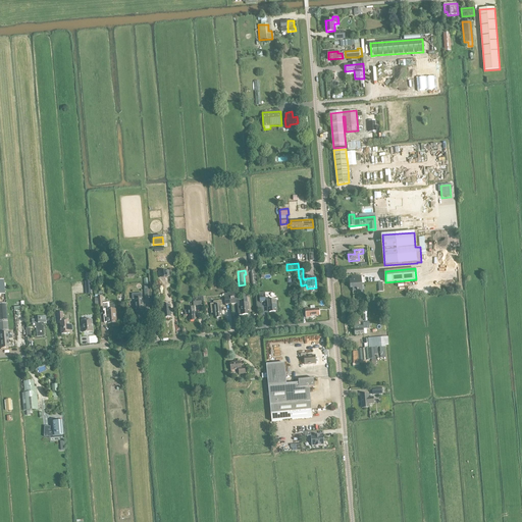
[(361,279),(363,279),(363,276),(361,277),(361,276),(352,277),(352,280),(350,280),(351,289),(353,289),(354,293),(359,292),(358,291),(362,291),(361,279)]
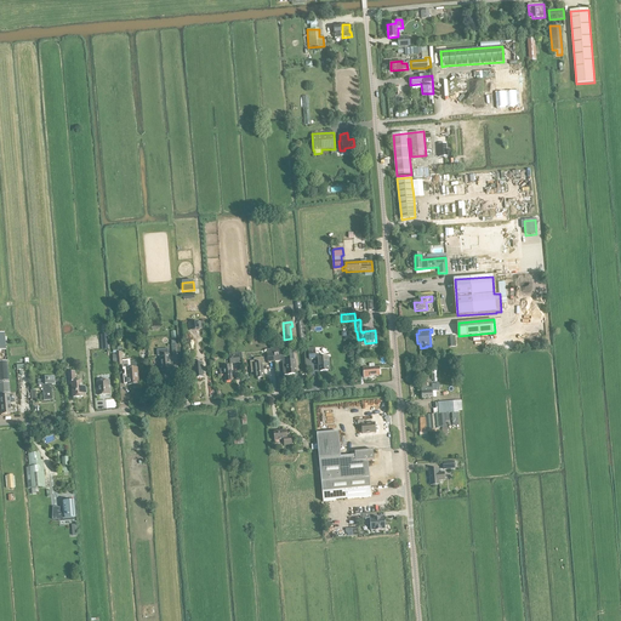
[(279,355),(279,348),(267,349),(268,362),(283,360),(284,366),(284,375),(288,375),(295,374),(294,365),(296,365),(295,359),(288,360),(288,359),(286,359),(286,358),(285,358),(285,357),(284,357),(283,355),(281,355),(280,355),(279,355)]
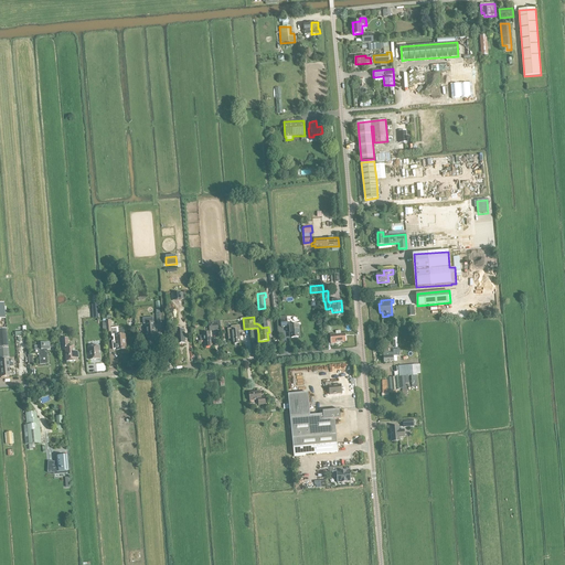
[(153,318),(144,319),(144,324),(146,324),(147,331),(147,332),(146,332),(145,332),(145,336),(147,336),(148,341),(156,340),(155,336),(158,336),(157,326),(153,327),(153,323),(155,323),(153,318)]
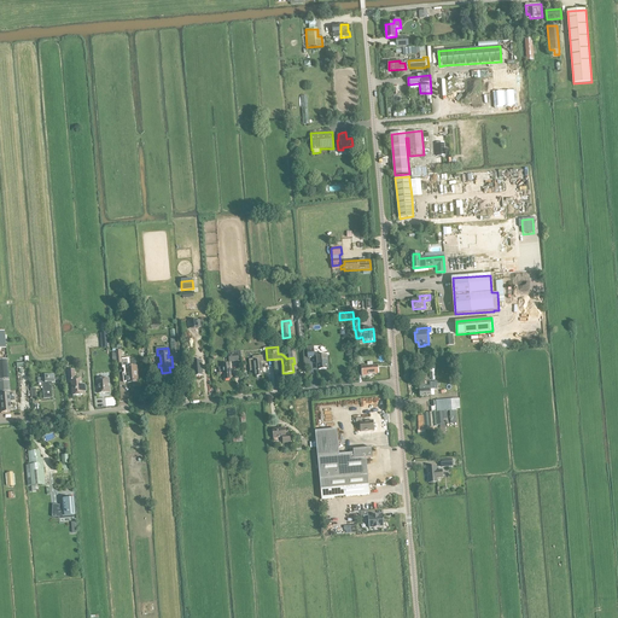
[(240,351),(229,353),(229,354),(229,362),(238,361),(238,360),(242,360),(242,359),(244,359),(244,351),(240,351)]
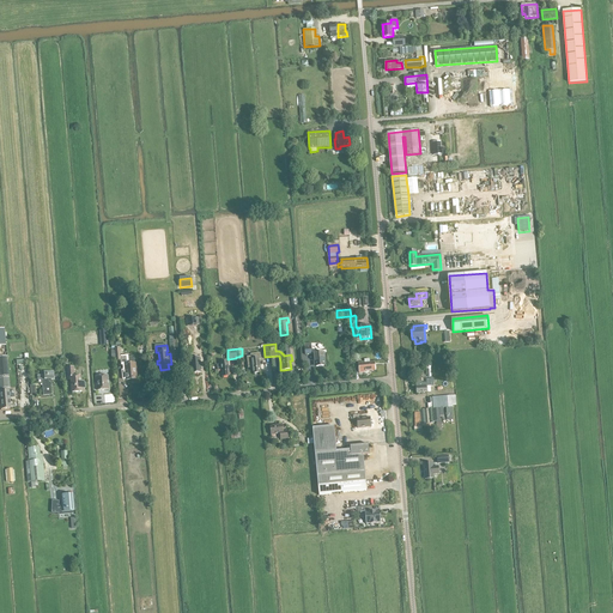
[(252,357),(247,357),(248,369),(253,368),(253,374),(260,372),(259,359),(261,359),(260,353),(250,354),(252,357)]
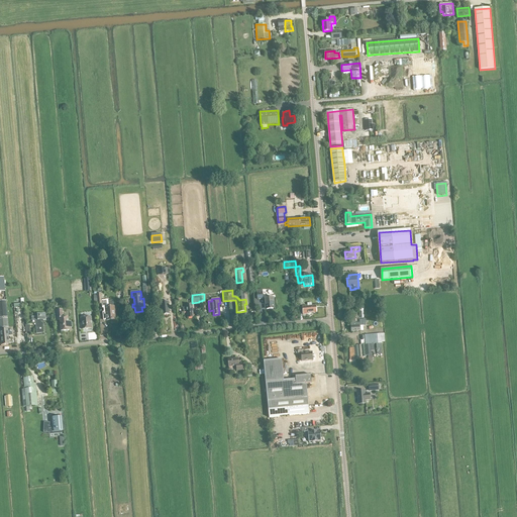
[(109,300),(102,300),(103,307),(105,307),(105,312),(103,312),(104,319),(106,319),(106,320),(115,319),(114,306),(110,307),(109,300)]
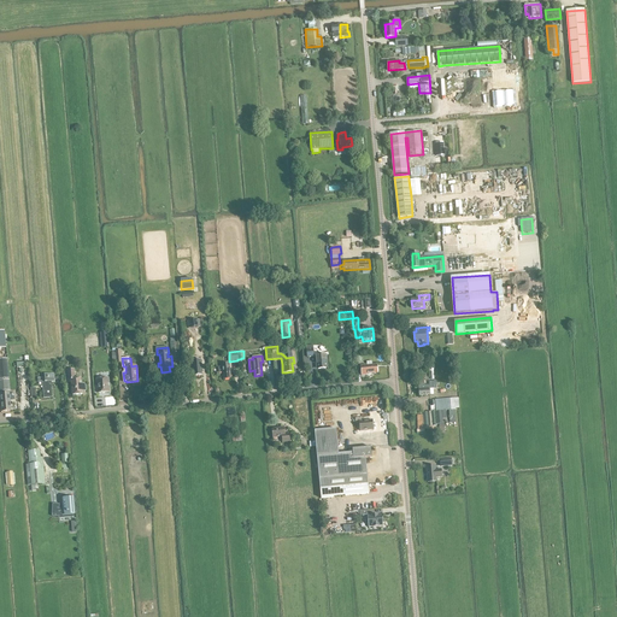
[(230,378),(229,364),(222,365),(223,368),(219,368),(219,372),(223,372),(224,378),(230,378)]
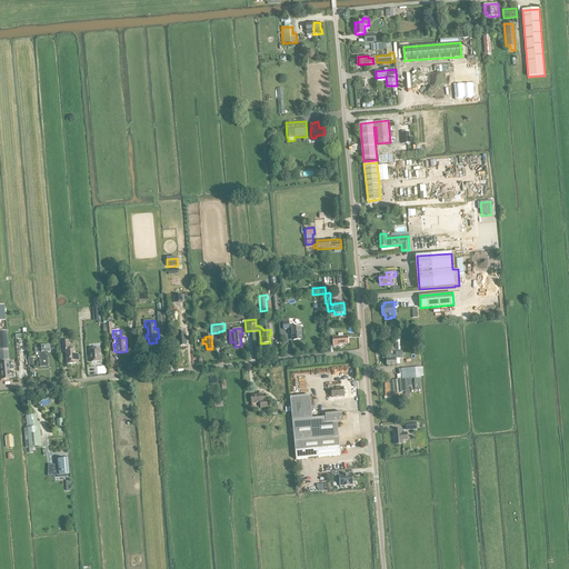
[(338,337),(332,337),(333,347),(333,346),(339,346),(339,345),(348,343),(348,337),(343,337),(339,338),(338,337)]
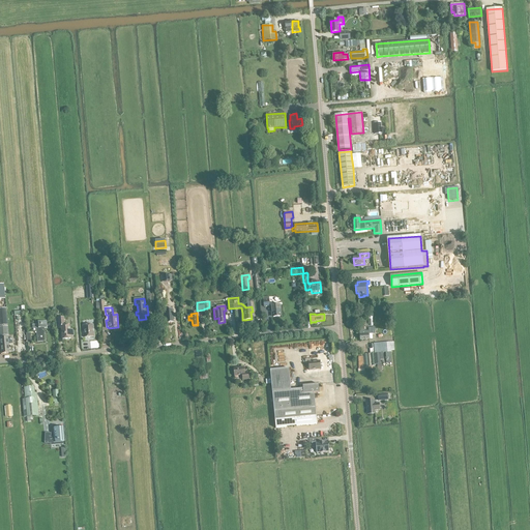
[(64,326),(63,317),(57,318),(58,328),(61,328),(62,340),(70,339),(70,335),(74,335),(72,330),(69,330),(69,325),(64,326)]
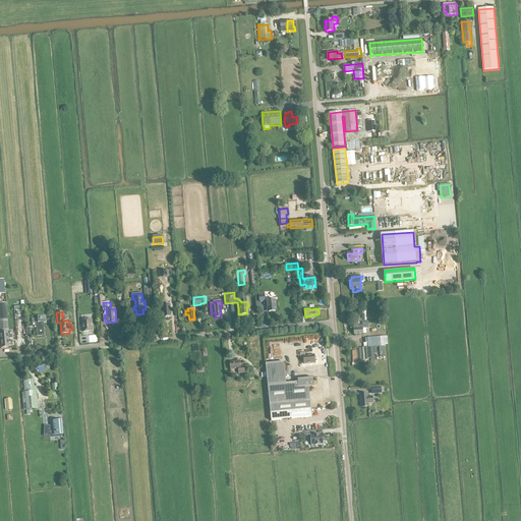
[(41,317),(41,316),(35,316),(36,319),(32,319),(32,323),(36,323),(37,336),(44,335),(43,325),(42,323),(46,323),(46,316),(41,317)]
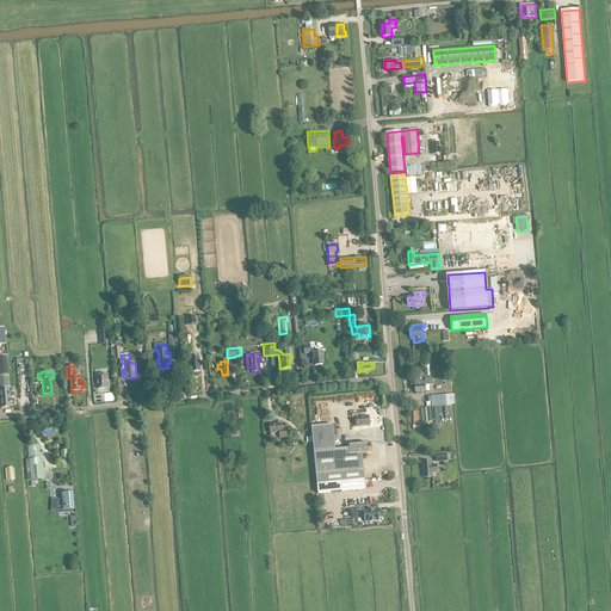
[(107,382),(106,380),(107,380),(106,374),(96,375),(96,380),(97,380),(97,383),(97,389),(107,388),(107,382)]
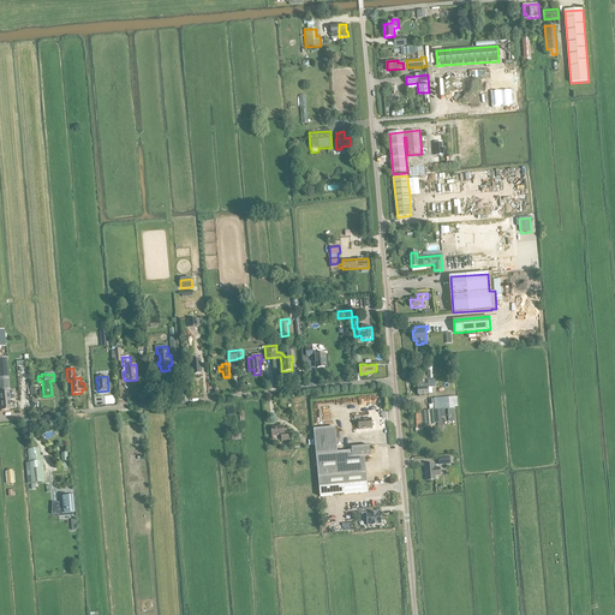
[(0,389),(11,389),(10,378),(0,378),(0,389)]
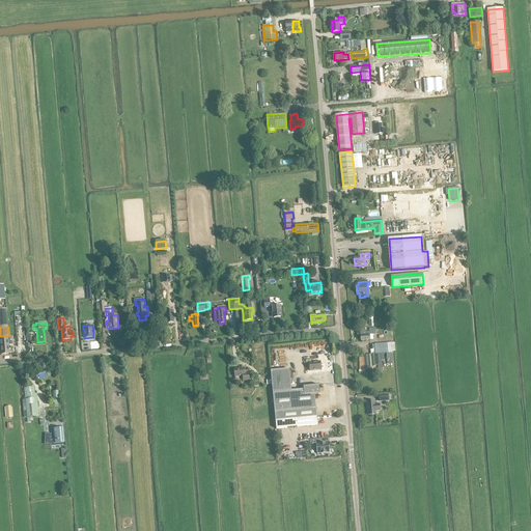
[(365,327),(360,327),(361,341),(362,341),(370,340),(373,339),(372,335),(376,335),(375,328),(369,329),(369,331),(369,332),(365,332),(365,327)]
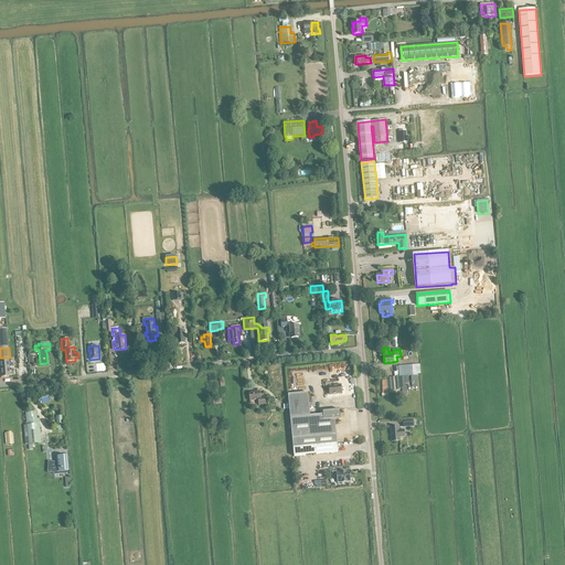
[(10,376),(9,360),(0,360),(1,377),(10,376)]
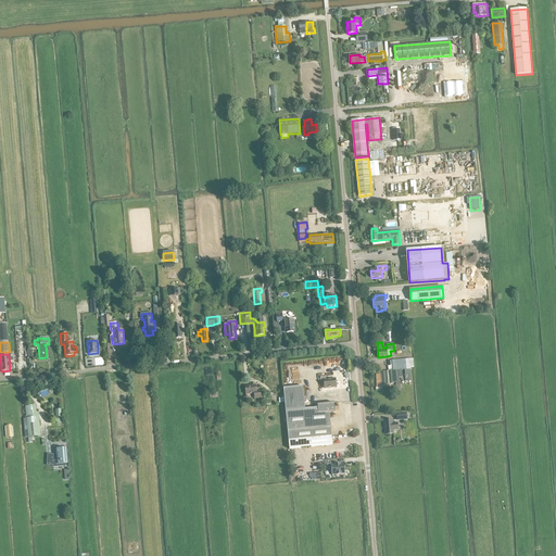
[(389,370),(381,371),(382,384),(393,384),(393,382),(400,382),(400,376),(399,370),(400,370),(405,370),(411,369),(412,369),(412,367),(414,367),(415,367),(414,358),(412,359),(400,359),(393,361),(388,361),(389,370)]
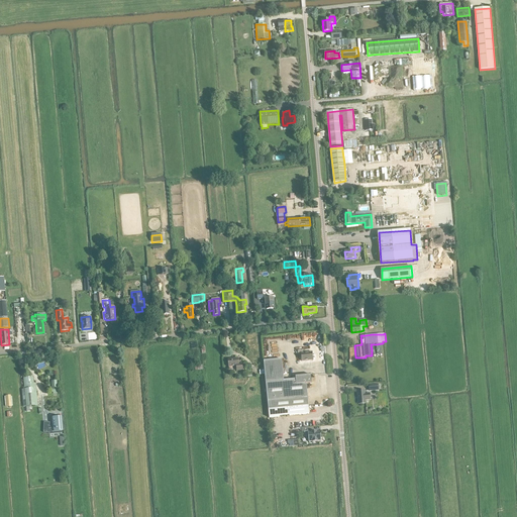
[(304,352),(304,349),(298,350),(298,354),(301,354),(302,362),(313,360),(312,352),(304,352)]
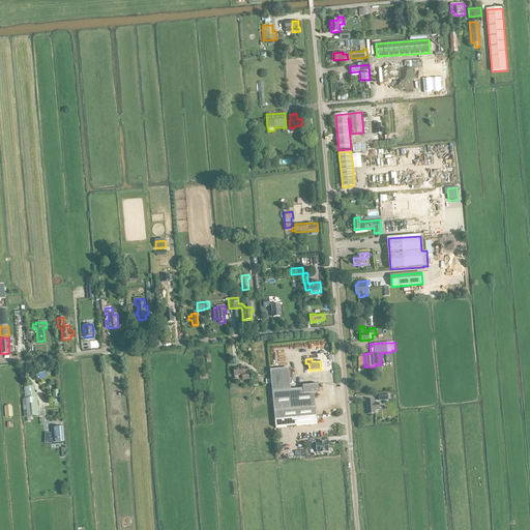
[(244,373),(244,366),(234,367),(235,377),(242,376),(243,380),(248,379),(248,373),(244,373)]
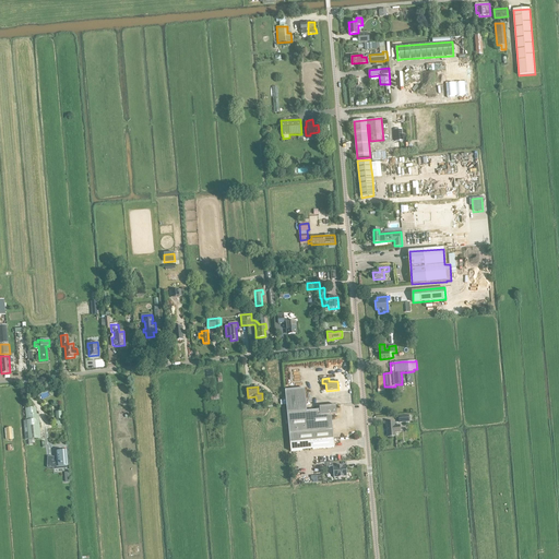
[(285,391),(286,400),(286,404),(289,437),(292,437),(292,435),(333,430),(331,415),(337,414),(336,405),(319,407),(320,411),(307,412),(305,389),(285,391)]
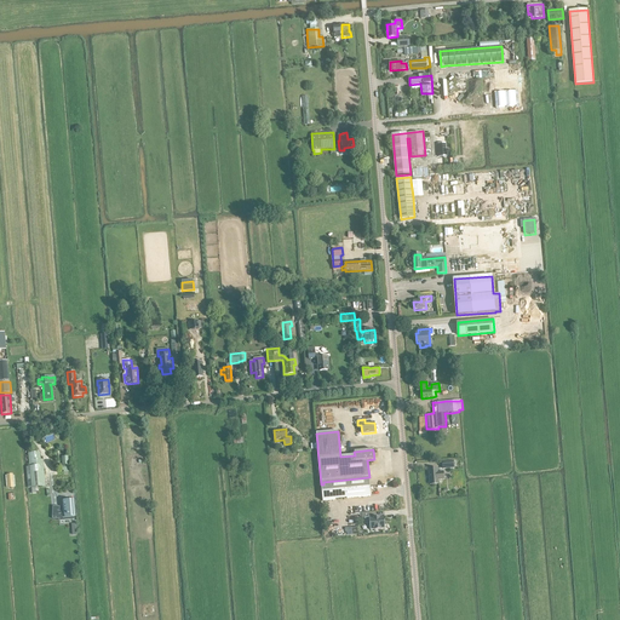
[(28,487),(46,486),(44,471),(42,459),(41,460),(40,452),(28,453),(29,466),(27,468),(28,487)]
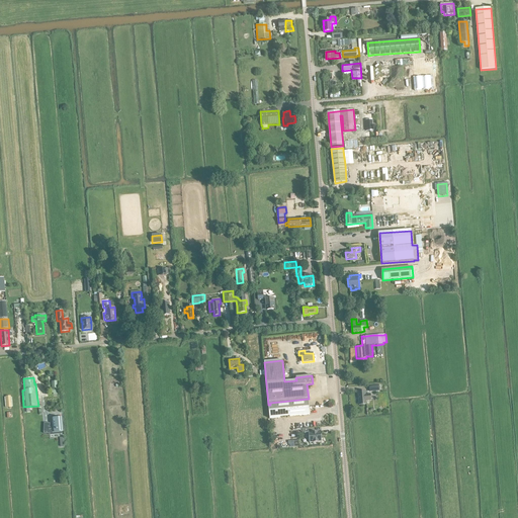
[(365,392),(358,392),(359,405),(367,405),(366,401),(369,401),(369,395),(366,395),(365,392)]
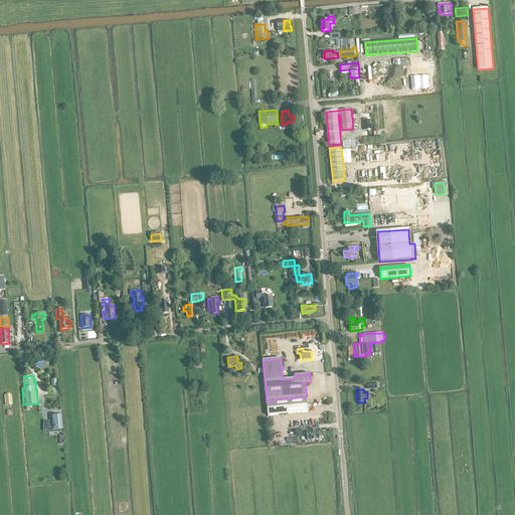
[(267,402),(268,408),(308,404),(307,396),(269,400),(269,402),(267,402)]
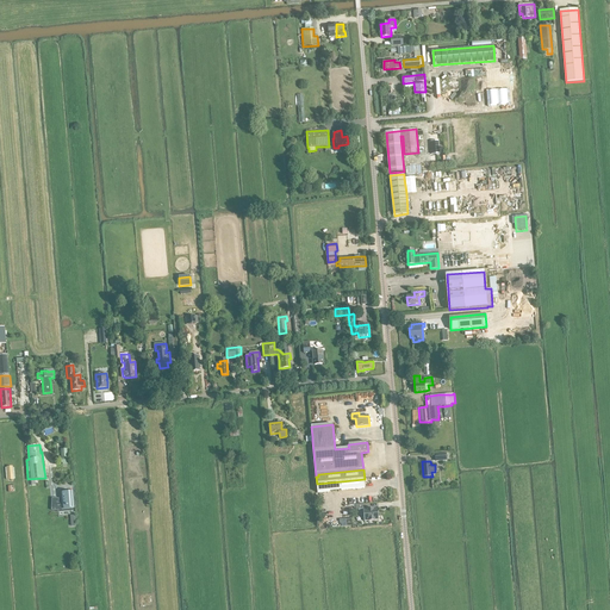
[(365,479),(317,484),(317,493),(329,492),(329,490),(342,489),(342,491),(365,489),(365,479)]
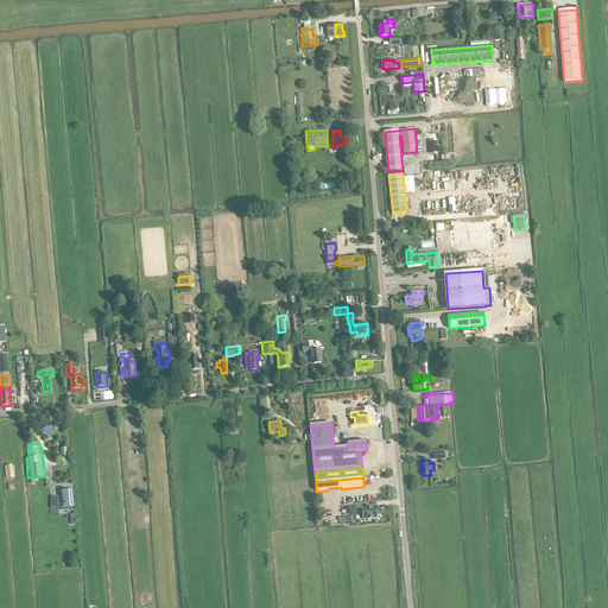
[(63,510),(73,510),(71,491),(62,492),(63,501),(58,501),(59,498),(52,496),(51,508),(58,510),(58,507),(63,507),(63,510)]
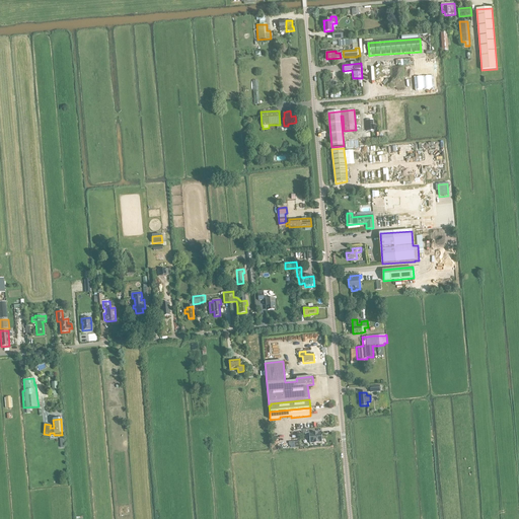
[(305,433),(306,439),(310,438),(311,444),(322,443),(321,433),(310,434),(309,433),(305,433)]
